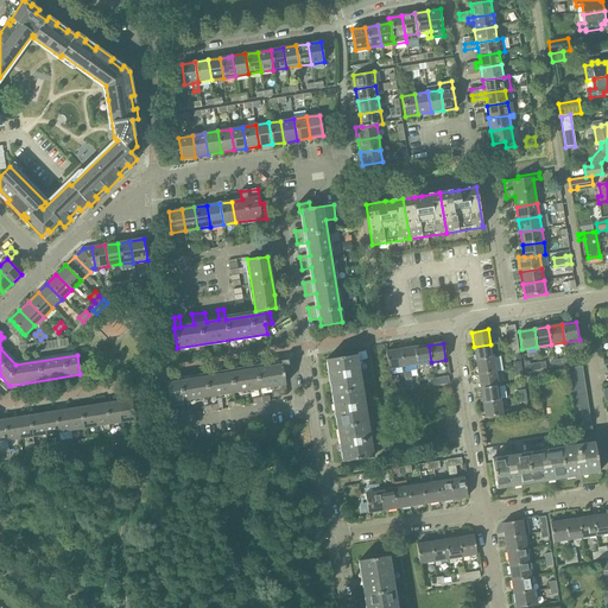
[(474,347),(476,360),(493,358),(491,344),(474,347)]
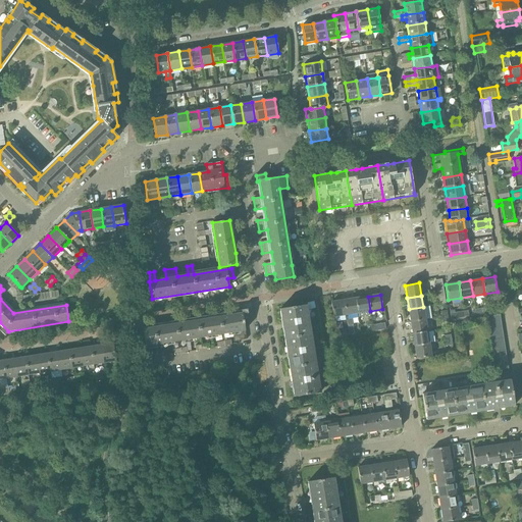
[(368,297),(356,299),(358,313),(359,317),(371,315),(370,311),(368,297)]
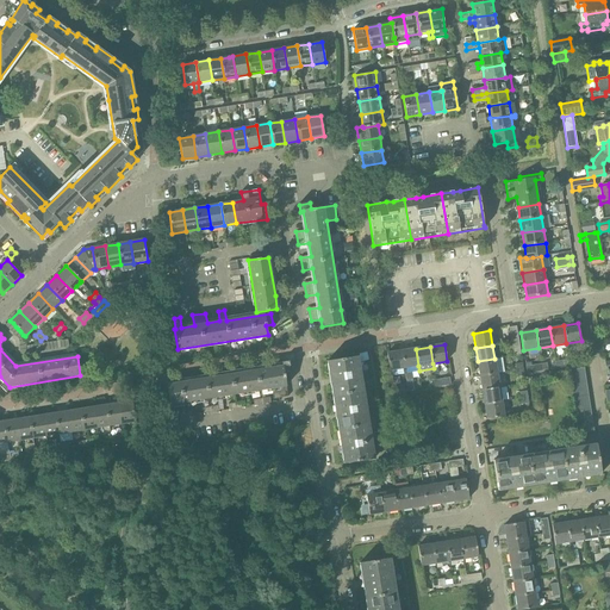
[(416,349),(402,350),(404,368),(418,366),(416,349)]
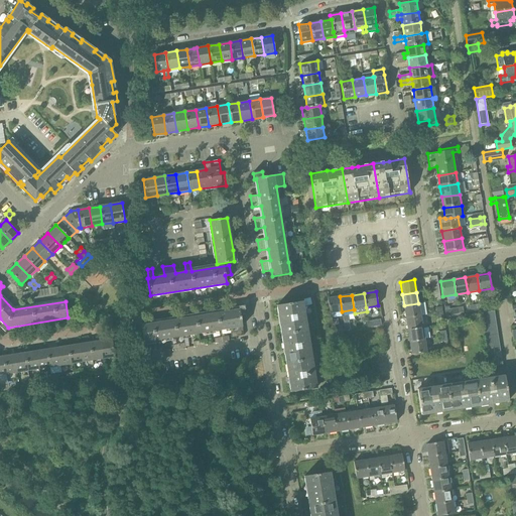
[(330,313),(342,311),(340,296),(328,298),(330,313)]
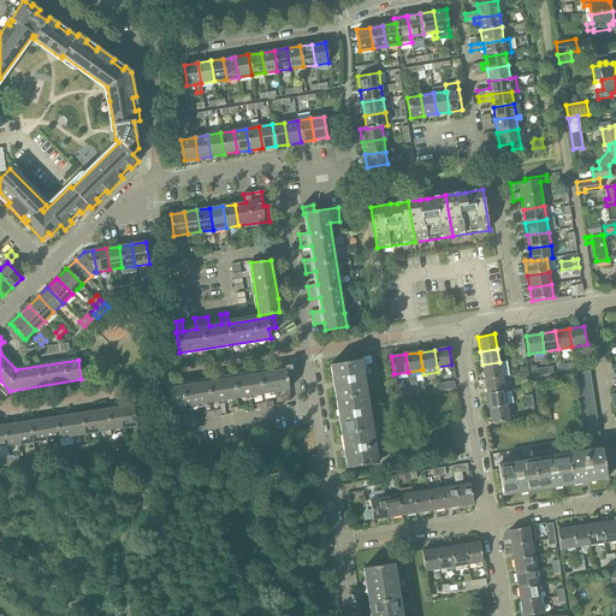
[(367,395),(366,384),(361,360),(331,365),(336,400),(367,395)]
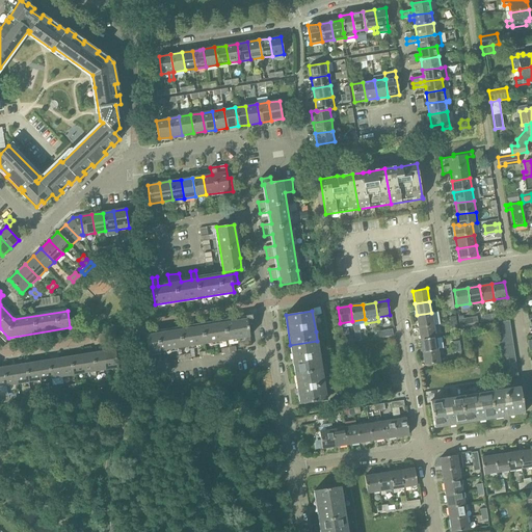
[(433,325),(431,313),(417,315),(419,327),(433,325)]
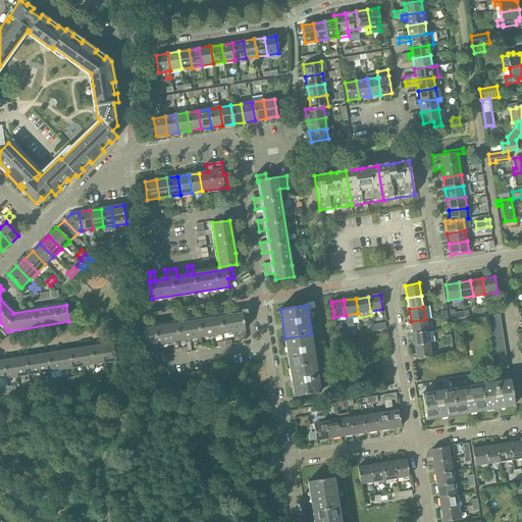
[(154,327),(143,328),(144,331),(146,346),(157,345),(168,343),(179,341),(191,338),(201,337),(212,335),(222,333),(233,332),(235,342),(247,340),(244,319),(249,318),(248,309),(241,310),(242,313),(231,315),(220,316),(209,318),(198,320),(188,321),(176,323),(165,325),(154,327)]
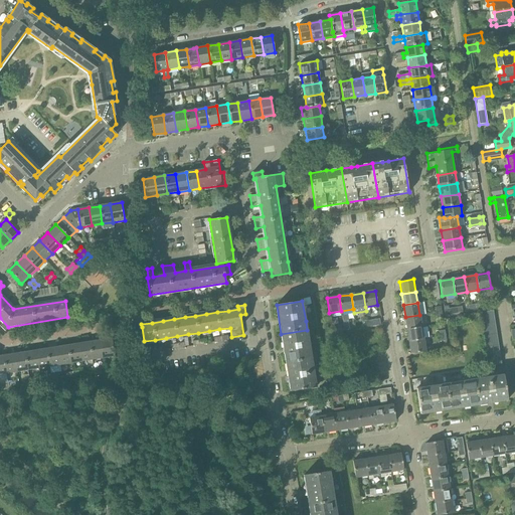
[(458,314),(457,307),(449,309),(449,306),(444,307),(445,316),(458,314)]
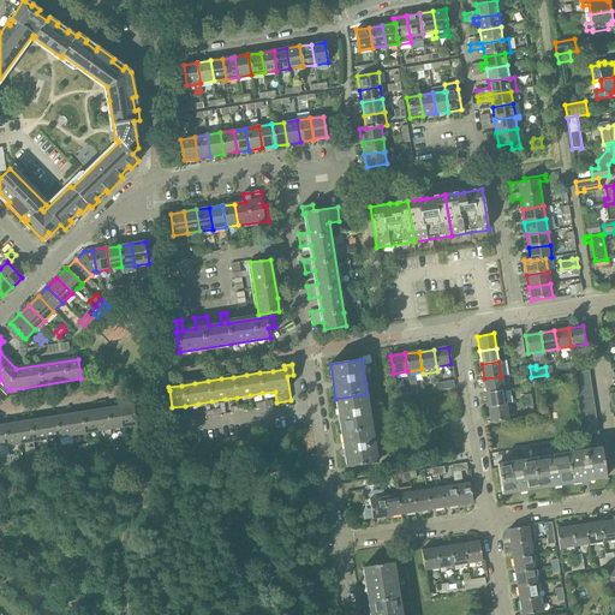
[(573,374),(574,381),(590,378),(589,371),(573,374)]
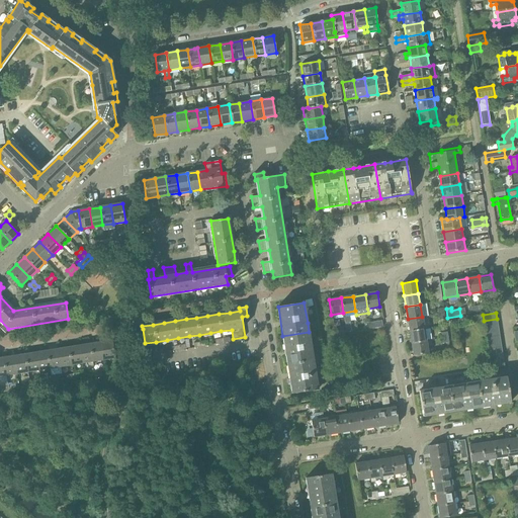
[(344,315),(345,327),(346,333),(352,332),(349,315),(344,315)]
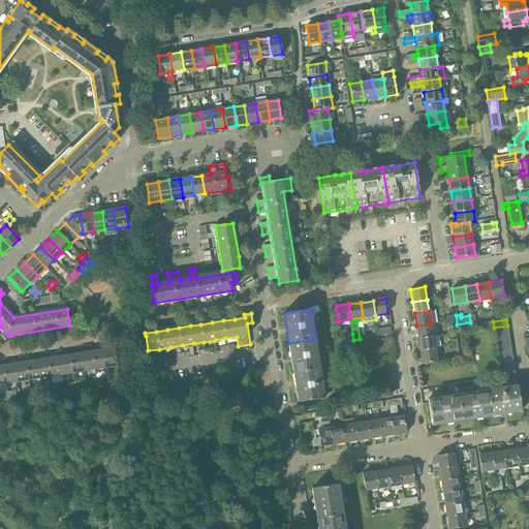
[(416,325),(418,338),(433,336),(431,323),(416,325)]
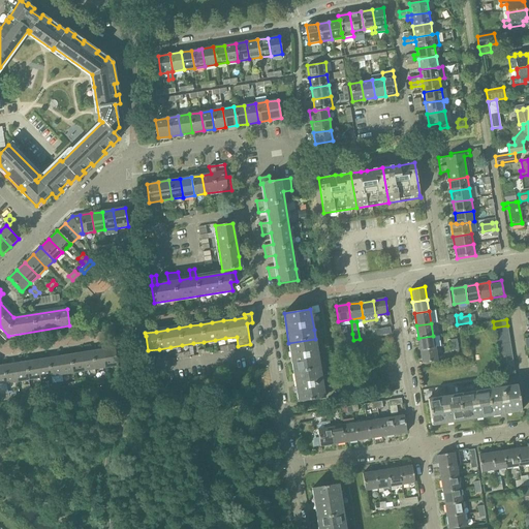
[(418,338),(421,350),(435,348),(433,336),(418,338)]
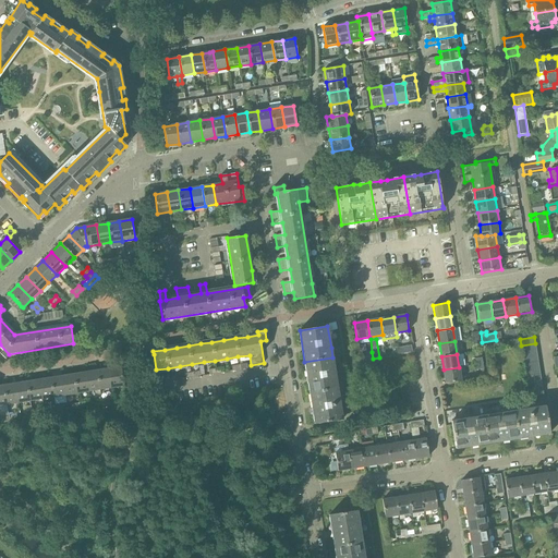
[(524,364),(538,362),(537,355),(523,358),(524,364)]
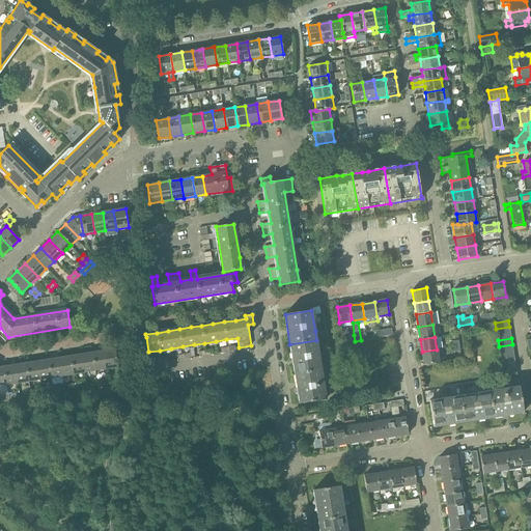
[(289,344),(295,373),(322,369),(316,340),(289,344)]
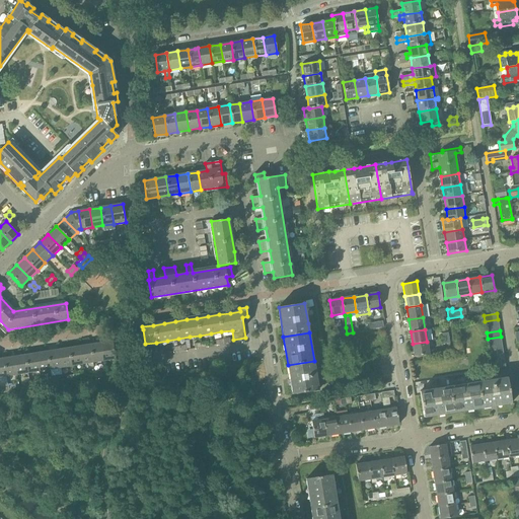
[(101,343),(104,361),(116,359),(114,341),(101,343)]
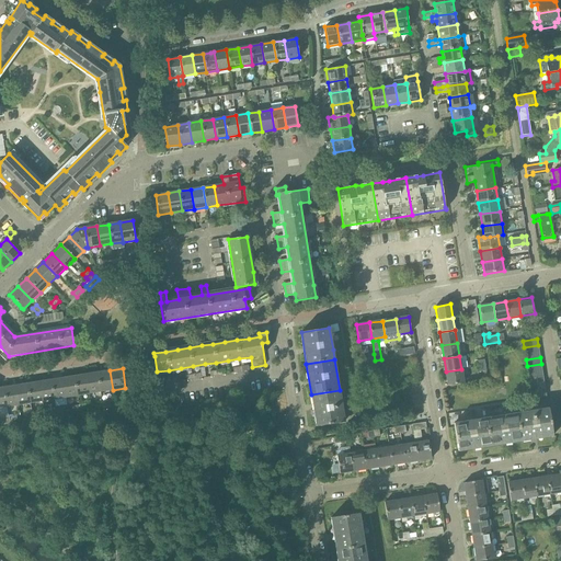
[(464,382),(461,369),(446,371),(448,385),(464,382)]
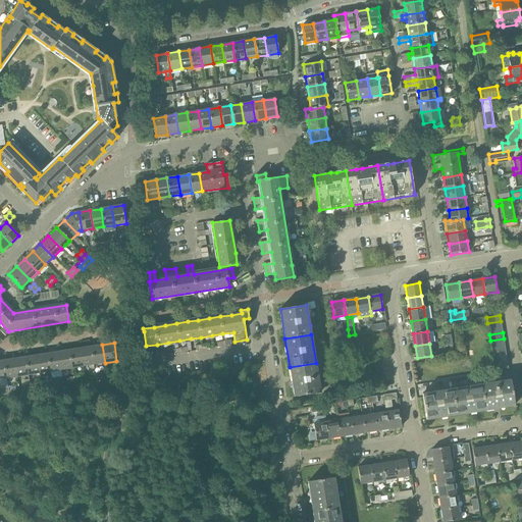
[(102,345),(91,347),(94,365),(105,363),(102,345)]
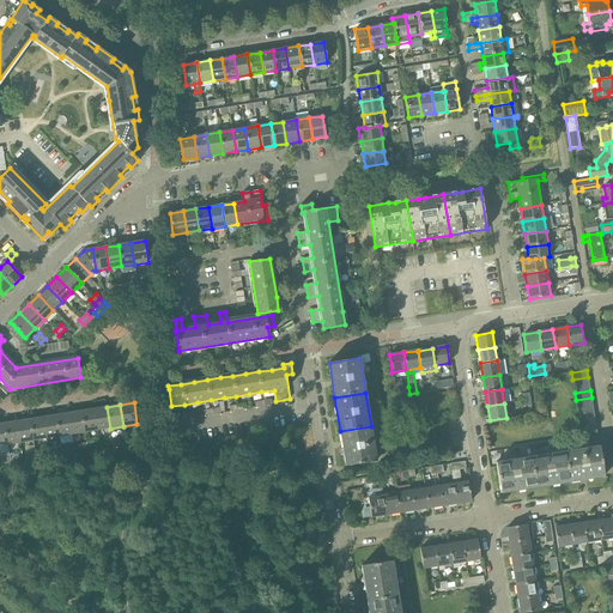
[(93,410),(97,430),(110,429),(107,407),(93,410)]
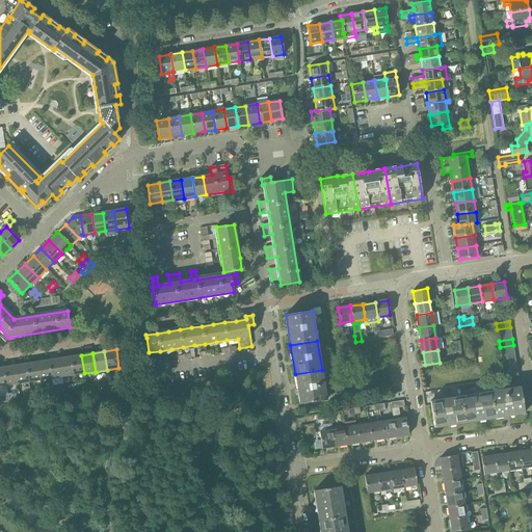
[(81,355),(71,356),(74,375),(84,373),(81,355)]
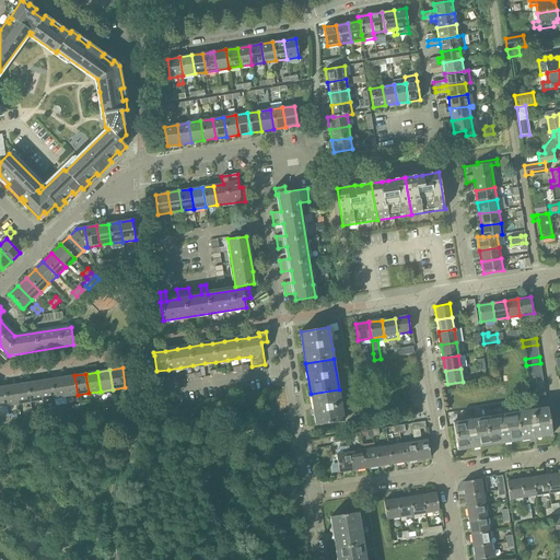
[(62,377),(66,397),(78,395),(74,375),(62,377)]
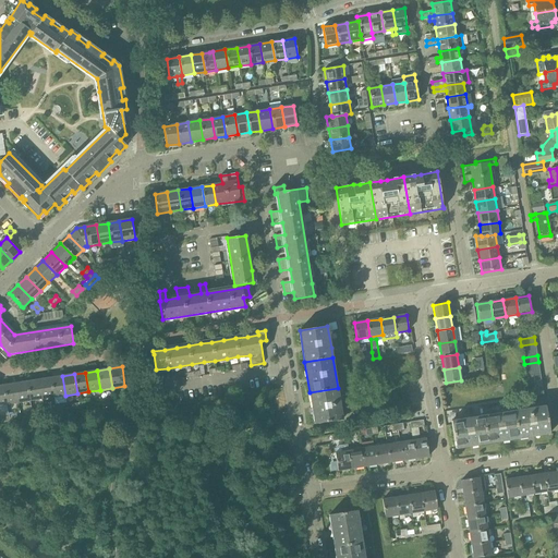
[(62,376),(51,378),(55,397),(65,396),(62,376)]
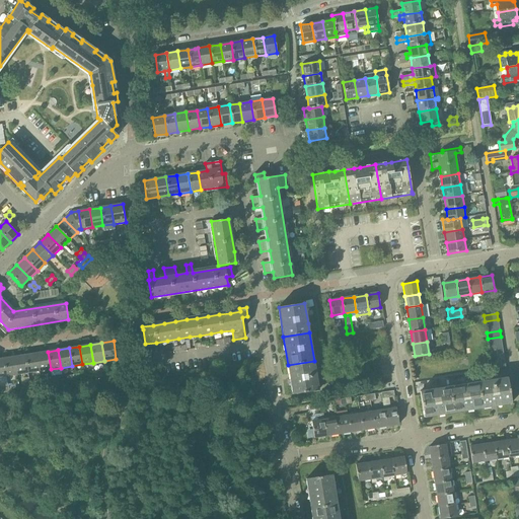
[(35,353),(40,371),(51,369),(48,352),(35,353)]
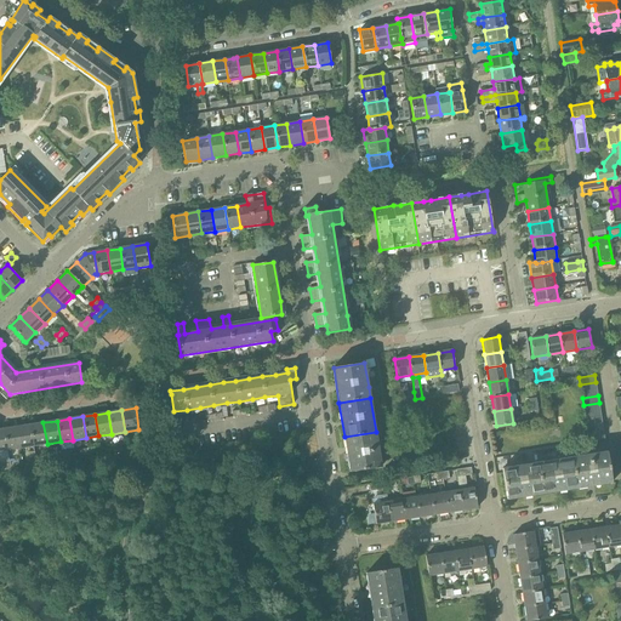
[(43,422),(30,425),(34,446),(47,444),(43,422)]
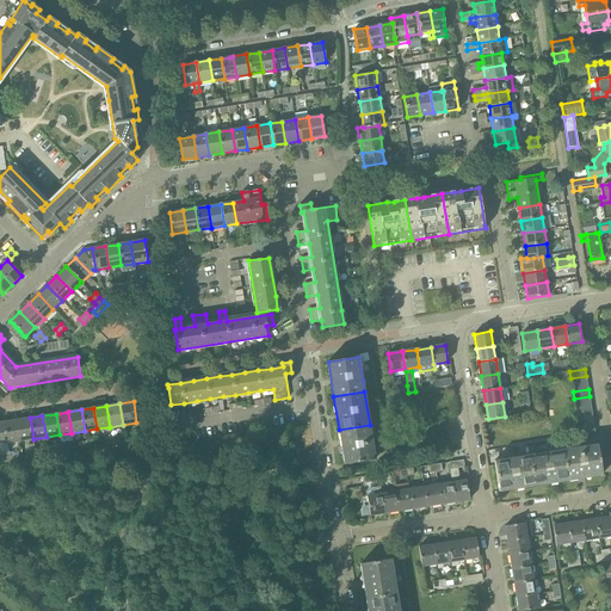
[(17,420),(20,442),(34,439),(30,418),(17,420)]
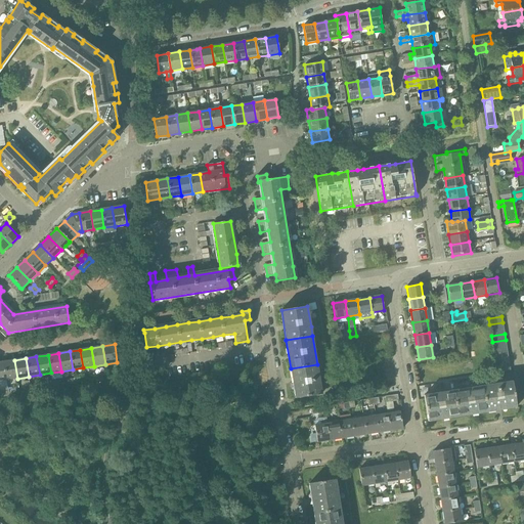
[(14,360),(4,362),(6,380),(17,379),(14,360)]
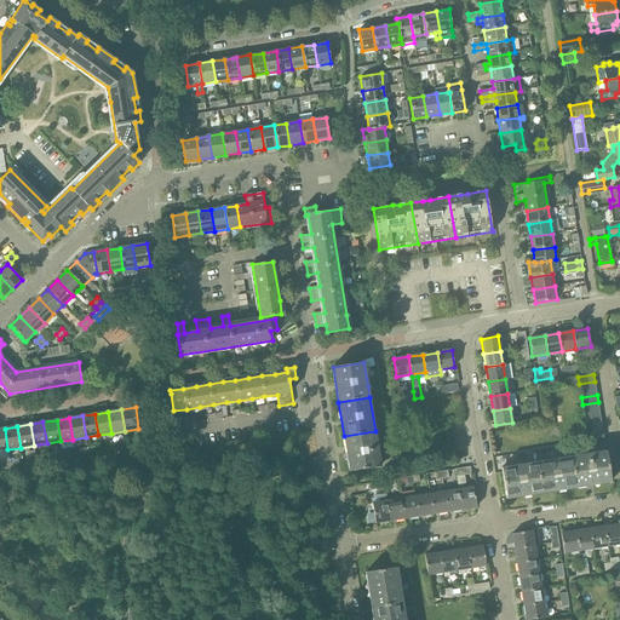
[(375,431),(344,436),(350,471),(380,466),(375,431)]
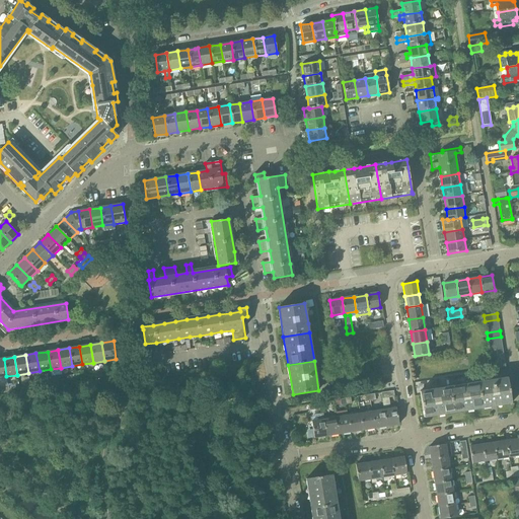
[(506,366),(492,368),(493,374),(506,372),(506,366)]
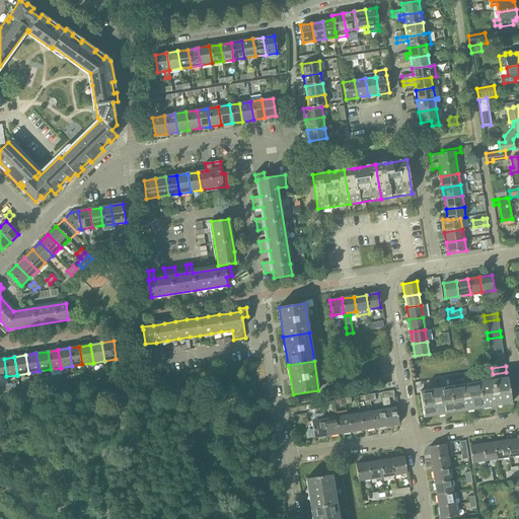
[(478,382),(483,409),(512,403),(507,378),(478,382)]
